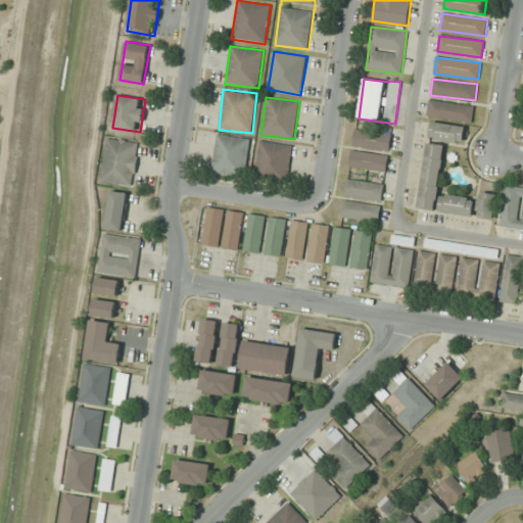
[(427,116),(471,124),(473,106),(430,100),(427,116)]
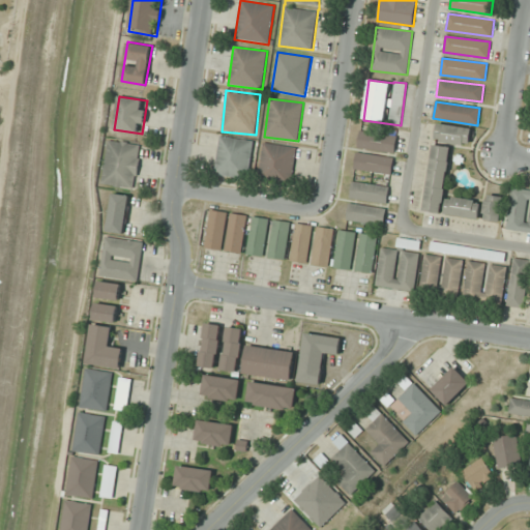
[(436,143),(471,144),(472,126),(436,125),(436,143)]
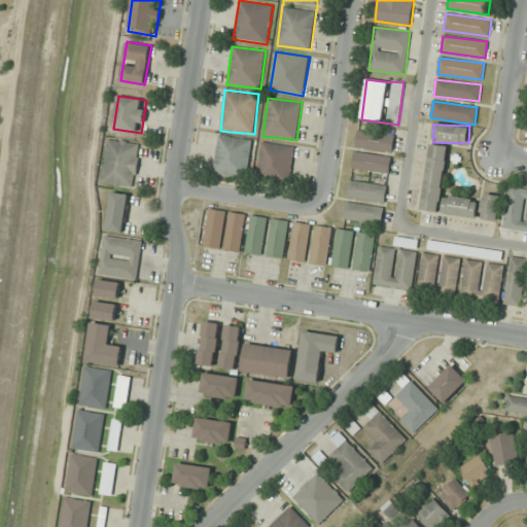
[(394,133),(357,132),(357,149),(393,150),(394,133)]
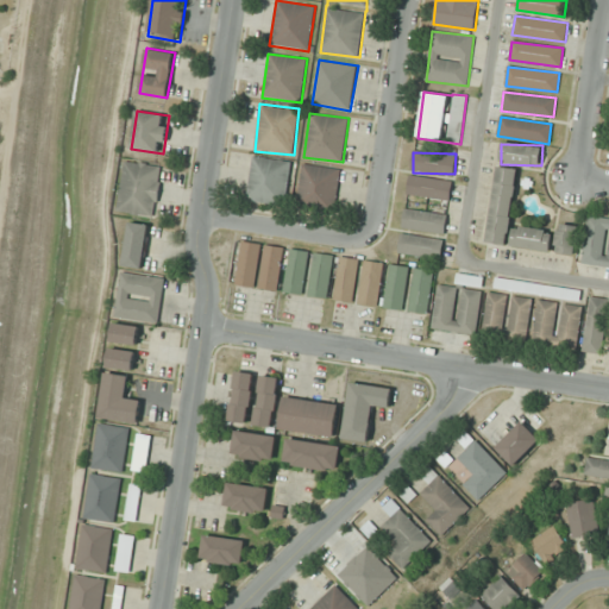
[(248,201),(287,205),(292,161),(251,157),(248,201)]
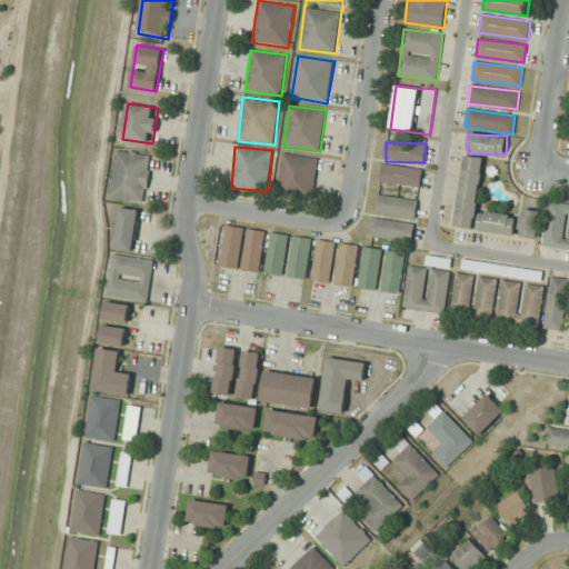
[(109,199),(145,205),(152,155),(116,149),(109,199)]
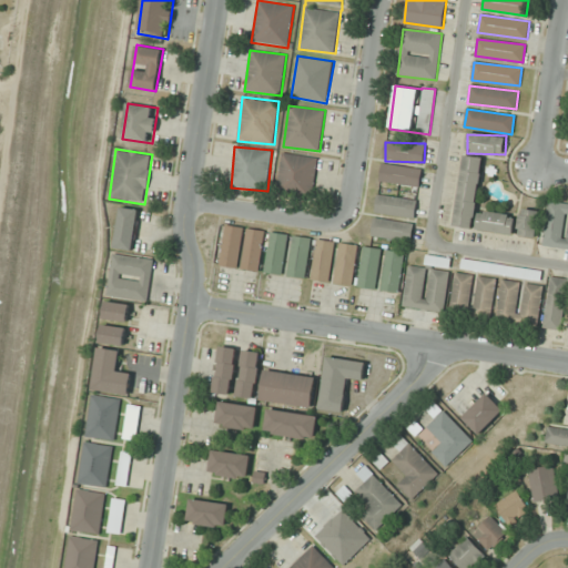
[(313,199),(318,158),(282,152),(276,193),(313,199)]
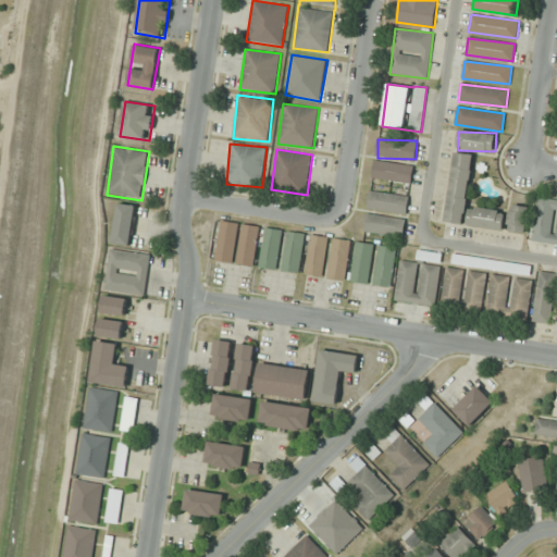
[(445,222),(466,224),(473,155),(454,152),(445,222)]
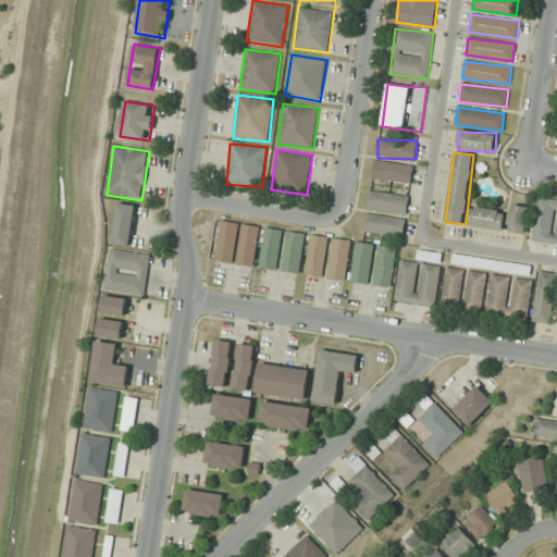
[(415,168),(376,159),(372,178),(410,186),(415,168)]
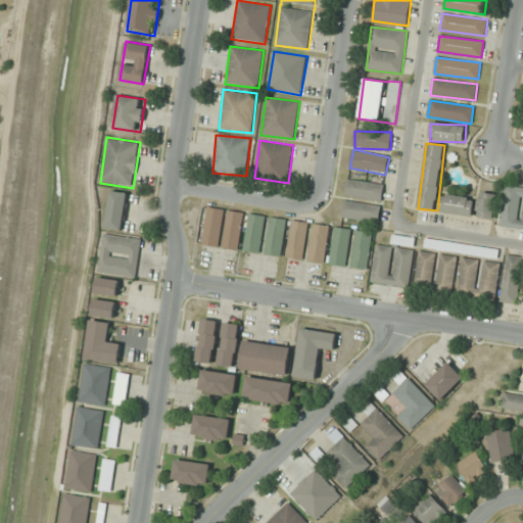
[(381,202),(384,185),(348,178),(345,195),(381,202)]
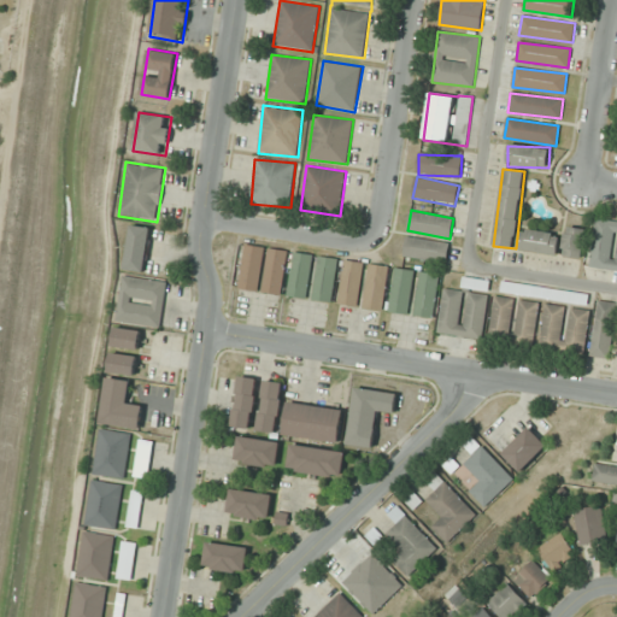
[(616,221),(595,218),(589,266),(616,270),(616,221)]
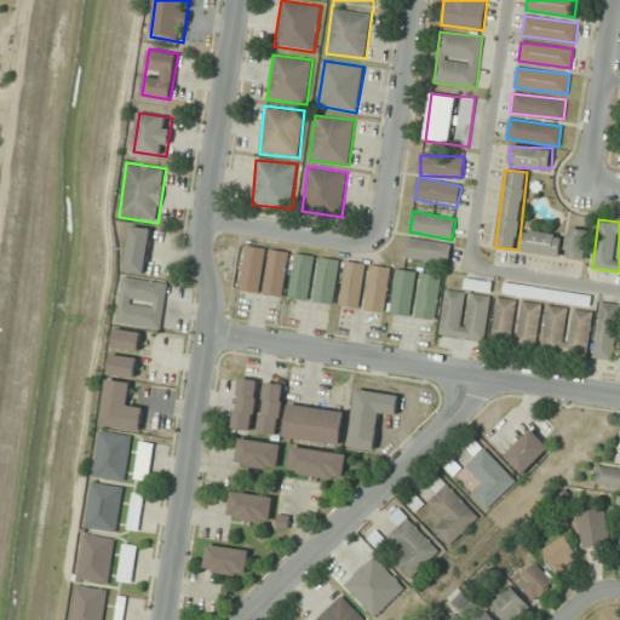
[(151,228),(131,225),(126,271),(147,274),(151,228)]
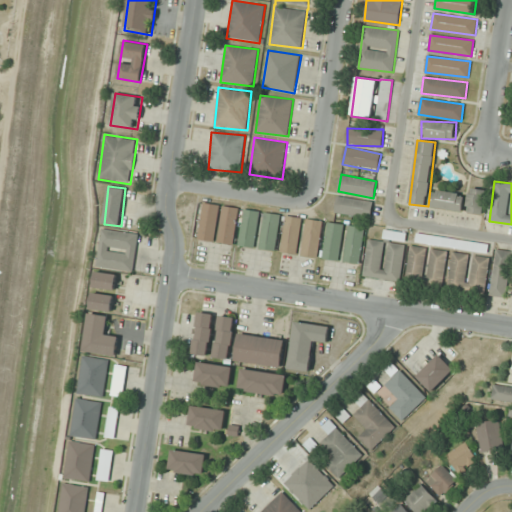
[(466,211),(482,214),(487,191),(471,187),(466,211)]
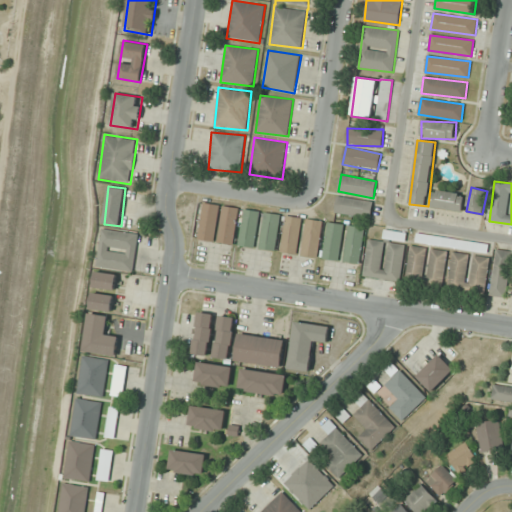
[(462,212),(465,196),(433,188),(429,205),(462,212)]
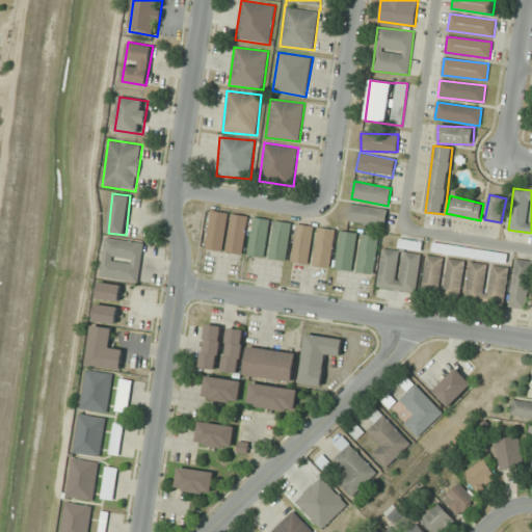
[(387,224),(387,207),(349,207),(349,224),(387,224)]
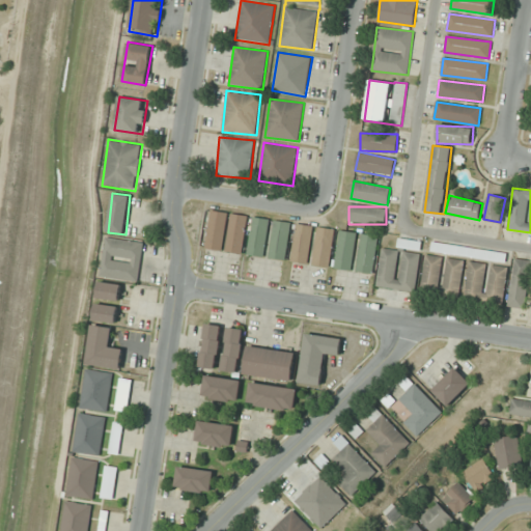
[(223,251),(227,213),(211,211),(206,249),(223,251)]
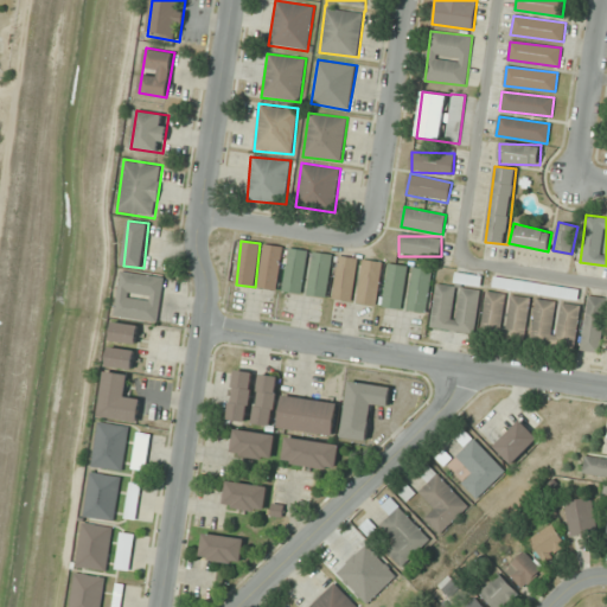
[(259,288),(278,289),(283,246),(263,244),(259,288)]
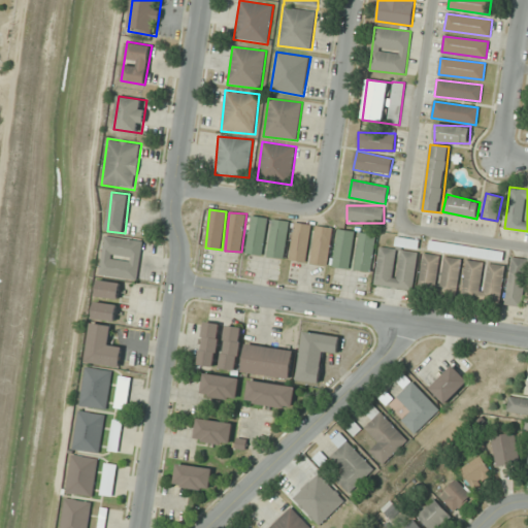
[(267,218),(251,216),(246,254),(264,255),(267,218)]
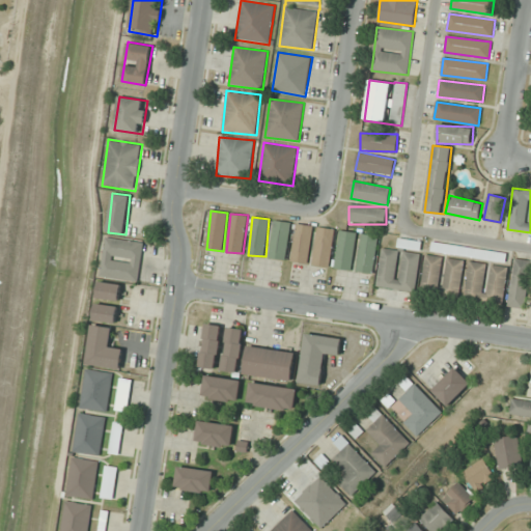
[(287,260),(290,222),(274,220),(270,258),(287,260)]
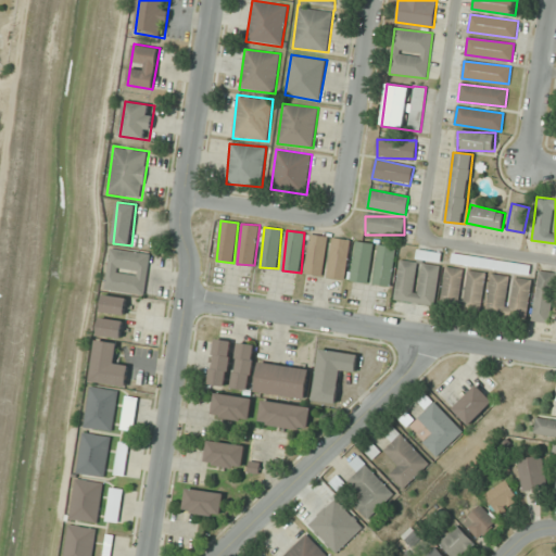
[(303,274),(324,277),(329,237),(310,234),(303,274)]
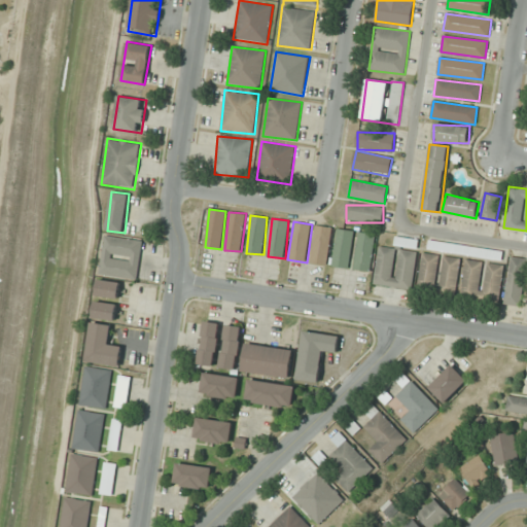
[(328,265),(331,227),(315,225),(312,264),(328,265)]
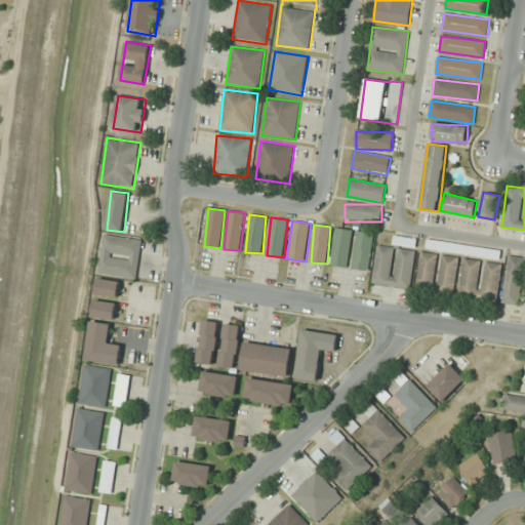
[(332,266),(349,267),(352,229),(335,228),(332,266)]
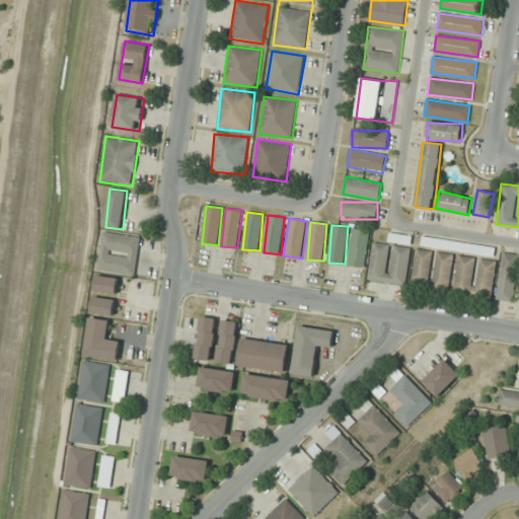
[(349,265),(366,267),(370,230),(353,229),(349,265)]
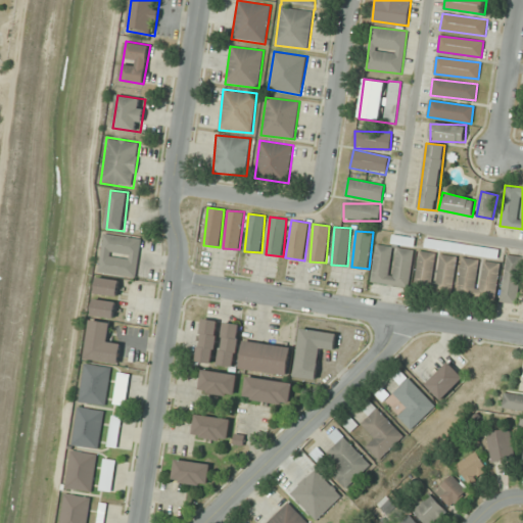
[(137,278),(142,238),(103,234),(98,273),(137,278)]
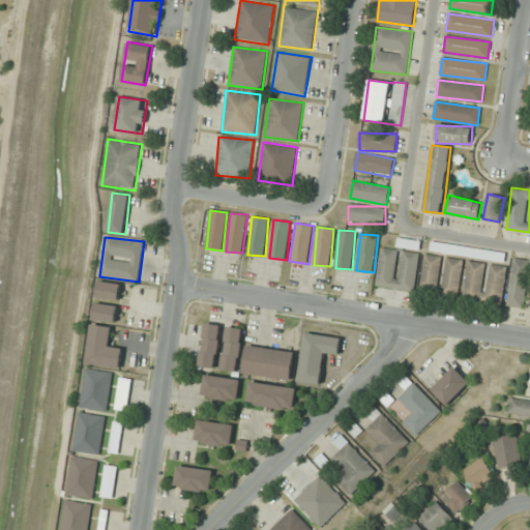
[(420,240),(400,239),(400,247),(420,248),(420,240)]
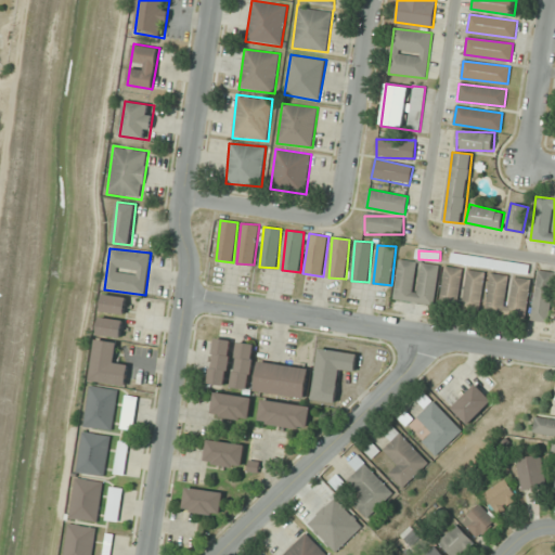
[(530,263),(453,254),(451,263),(529,273),(530,263)]
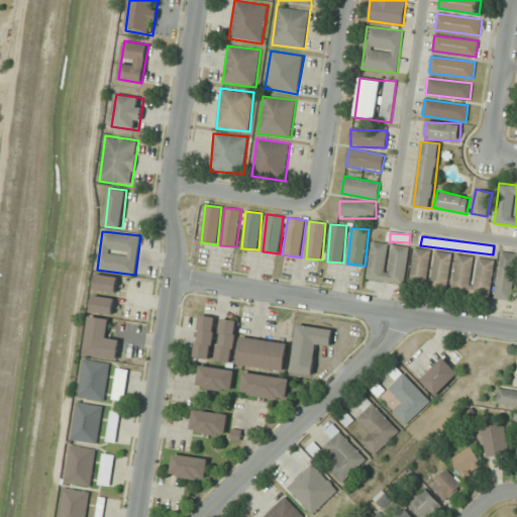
[(367,279),(404,285),(410,247),(373,241),(367,279)]
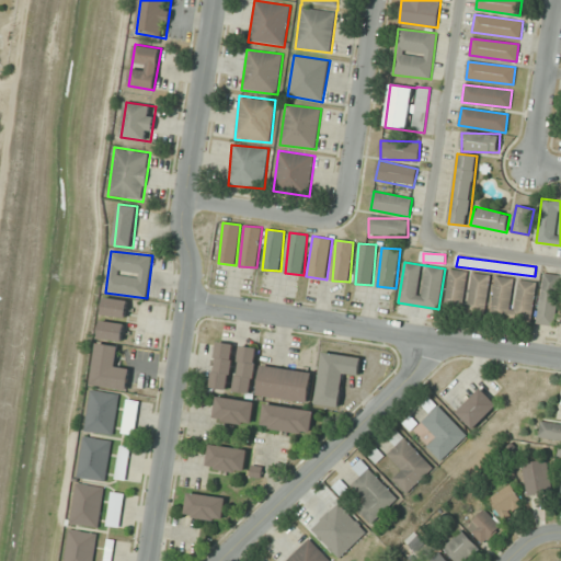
[(490,275),(449,270),(445,310),(485,315),(490,275)]
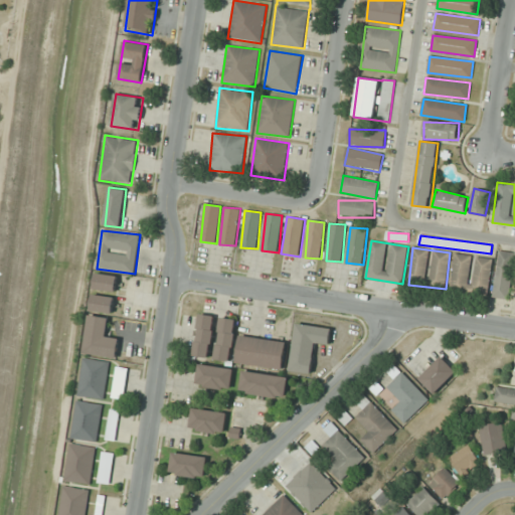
[(513,251),(496,251),(496,298),(513,298),(513,251)]
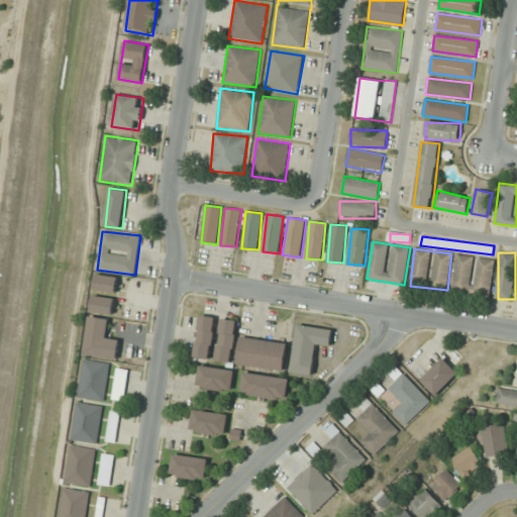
[(495,261),(477,257),(456,255),(452,293),(490,297),(495,261)]
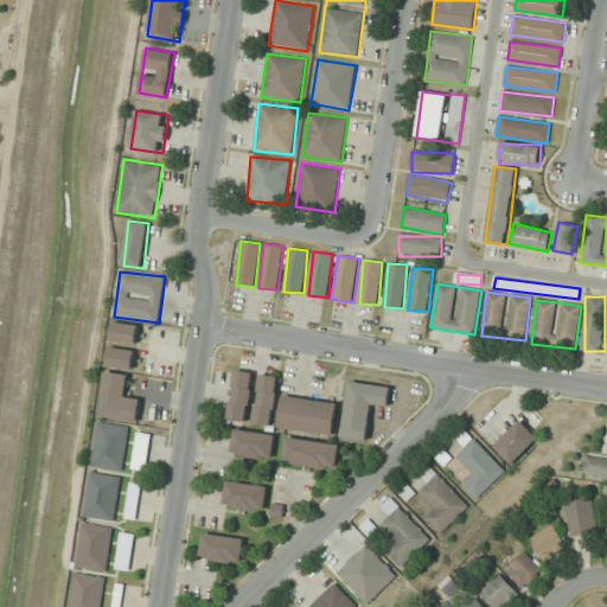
[(110,340),(138,344),(139,325),(113,321),(110,340)]
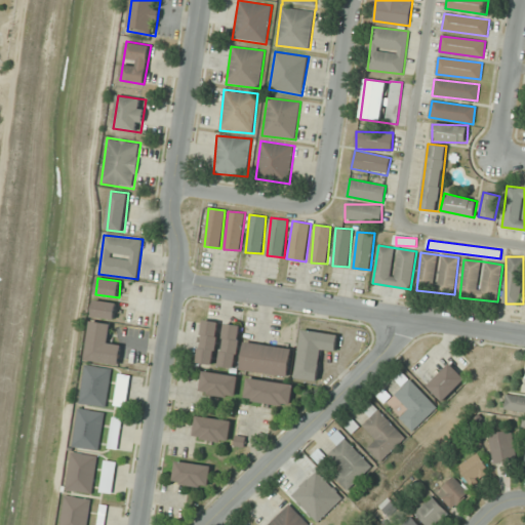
[(116,319),(118,303),(94,300),(92,317),(116,319)]
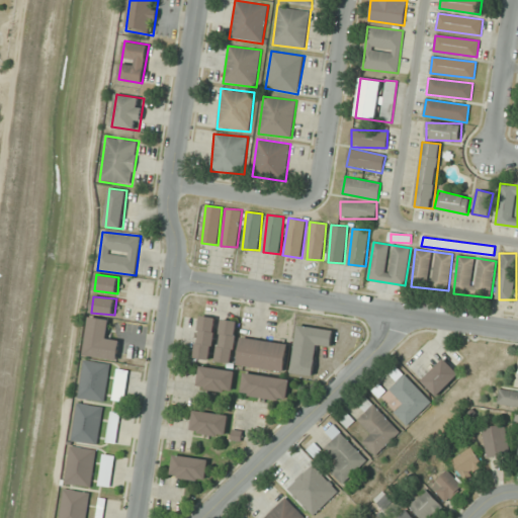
[(211,359),(217,318),(200,316),(195,358),(211,359)]
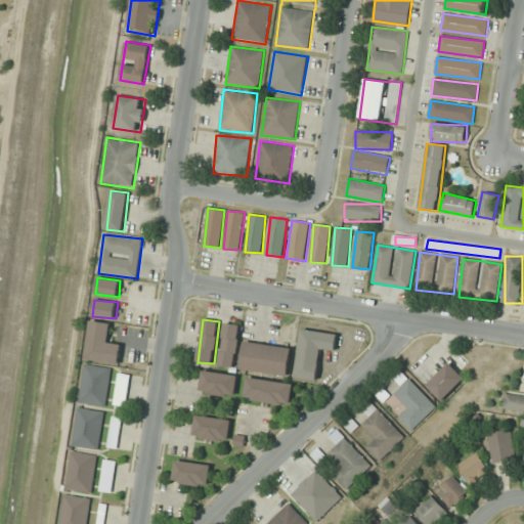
[(110,343),(112,323),(91,320),(86,359),(119,363),(121,344),(110,343)]
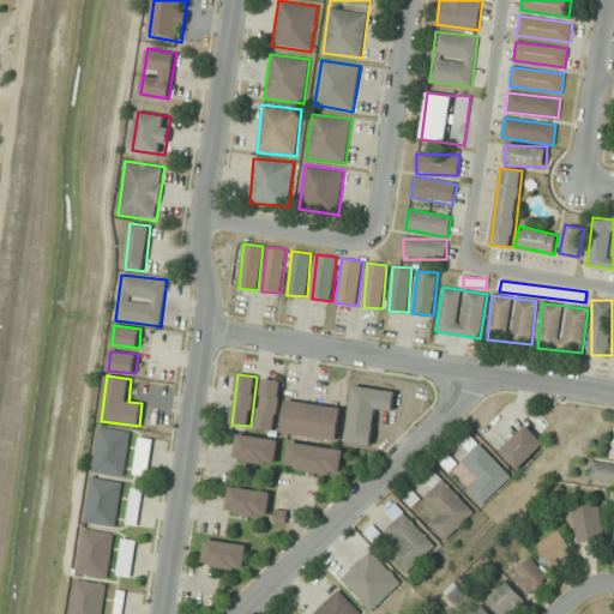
[(284,381),(265,378),(254,427),(274,432),(284,381)]
